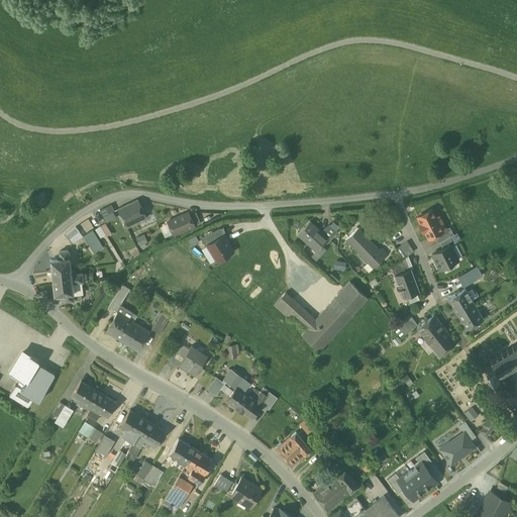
[(138,200),(118,209),(126,227),(146,217),(138,200)]
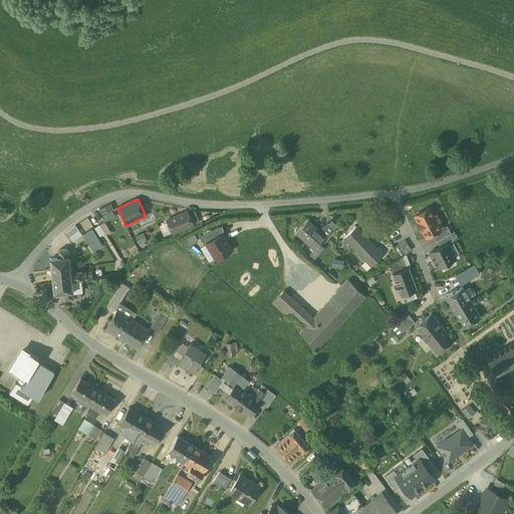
[(111,204),(100,209),(103,217),(114,211),(111,204)]
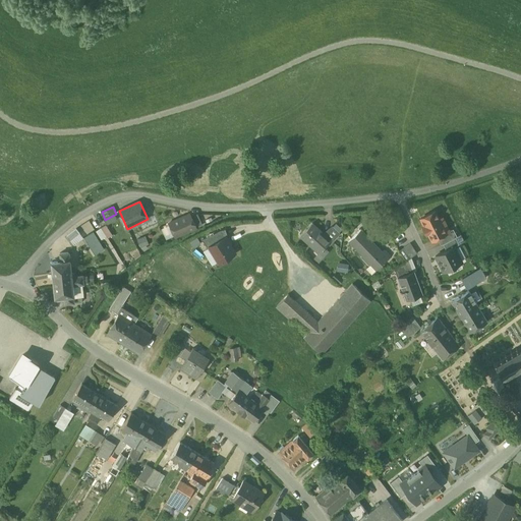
[(436,212),(419,220),(430,241),(450,231),(443,218),(441,220),(436,212)]
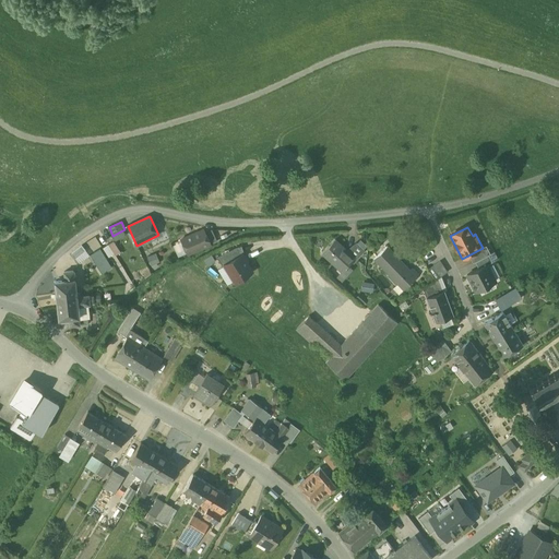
[(212,229),(204,233),(210,244),(217,240),(212,229)]
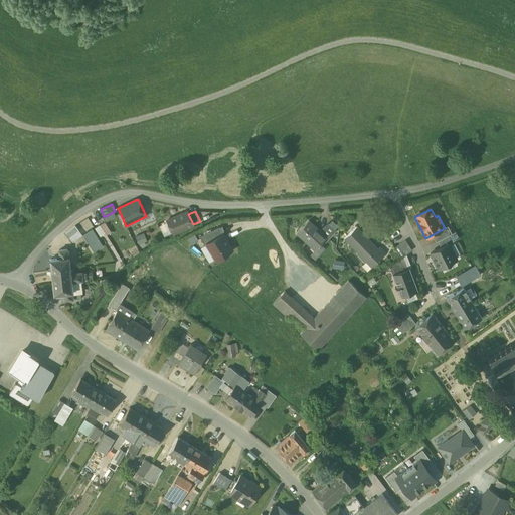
[(187,212),(168,221),(173,234),(193,224),(188,214),(187,212)]
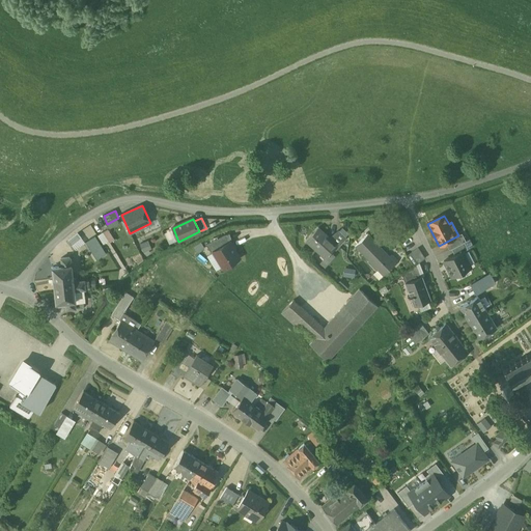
[(337,245),(318,227),(306,242),(325,258),(337,245)]
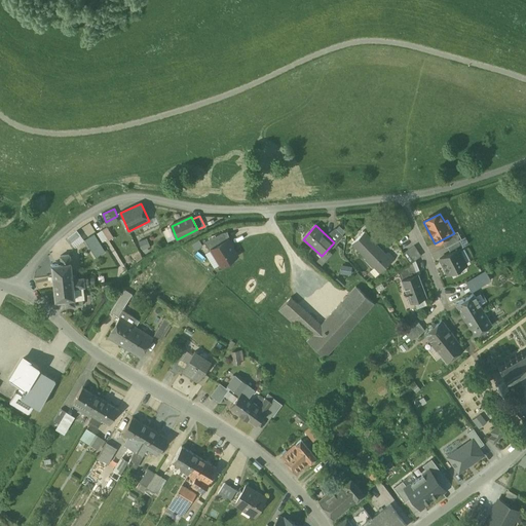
[(107,227),(103,230),(109,241),(114,238),(107,227)]
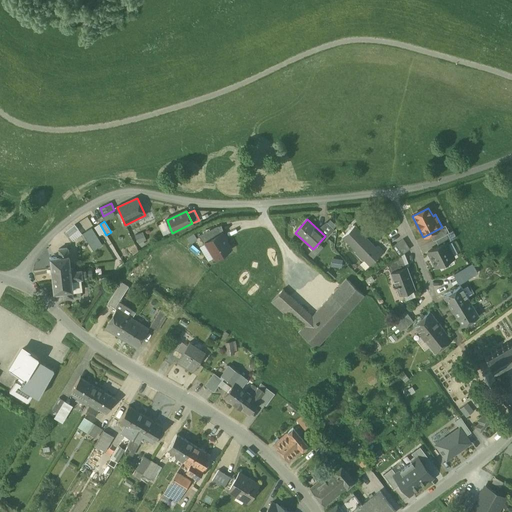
[(75,225),(65,232),(69,237),(78,230),(75,225)]
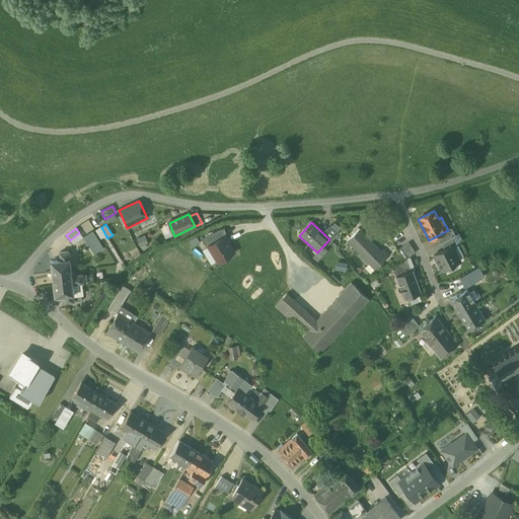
[(224,228),(214,232),(201,238),(207,247),(209,246),(224,236),(224,237),(227,235),(224,228)]
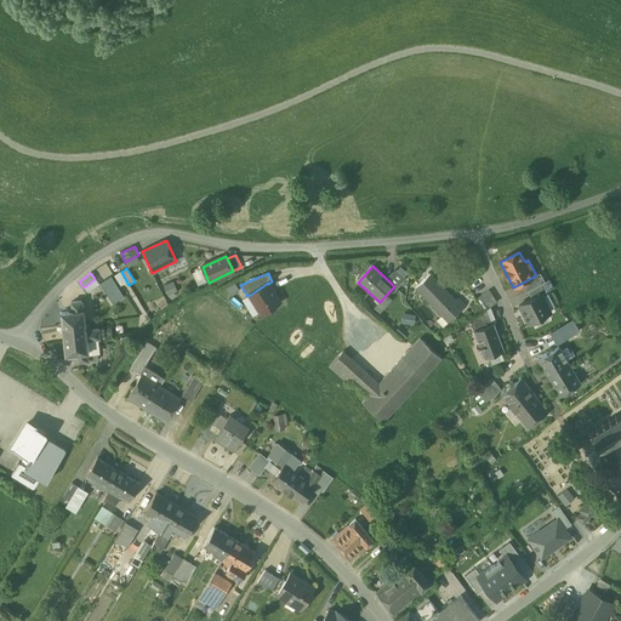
[(455,301),(429,273),(415,288),(431,305),(429,307),(439,317),(440,314),(448,322),(465,306),(457,298),(455,301)]
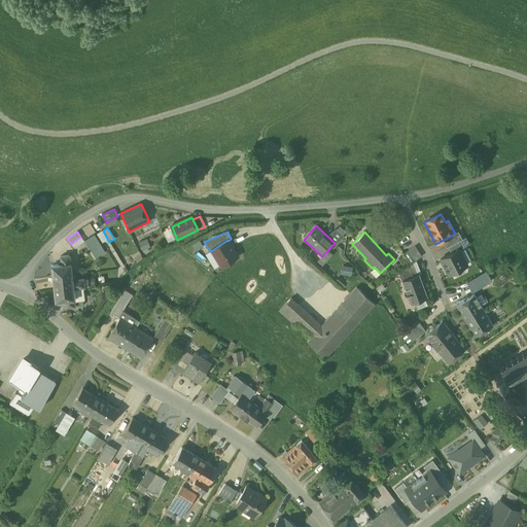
[(106,252),(95,235),(85,241),(97,257),(106,252)]
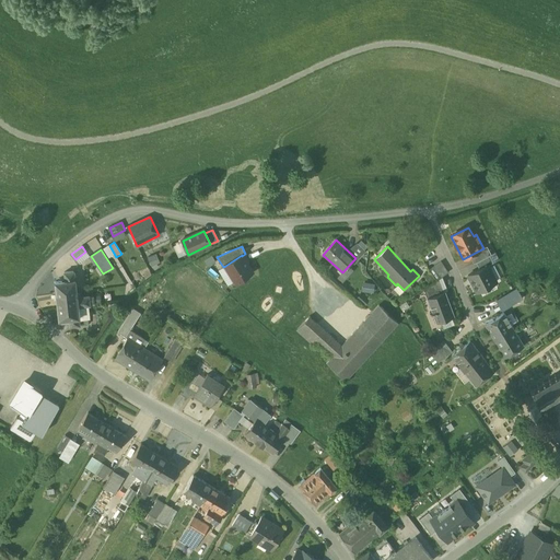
[(242,255),(225,266),(235,282),(252,272),(242,256),(242,255)]
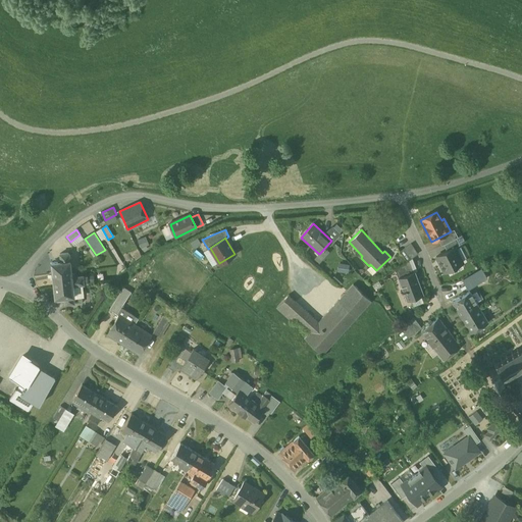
[(457,239),(444,245),(448,251),(455,247),(455,248),(460,245),(457,239)]
